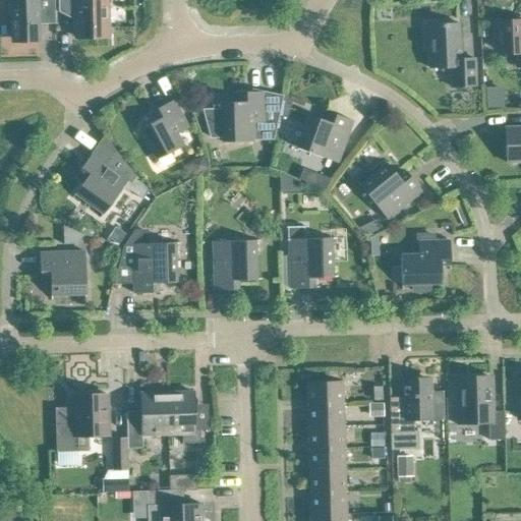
[(38,39),(37,0),(49,0),(6,0),(7,14),(10,14),(11,39),(38,39)]
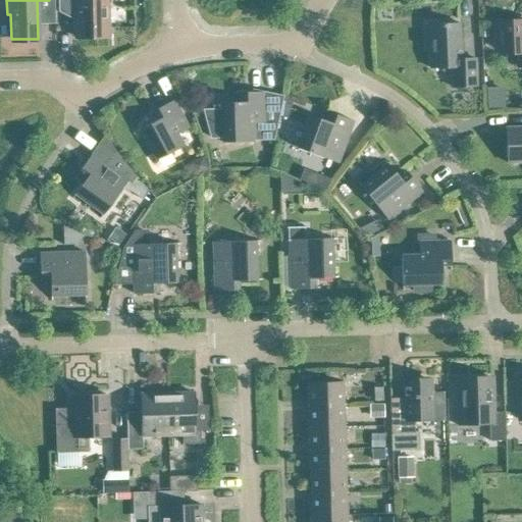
[(57,0),(58,3),(74,3),(74,38),(107,37),(107,3),(110,3),(109,0),(57,0)]
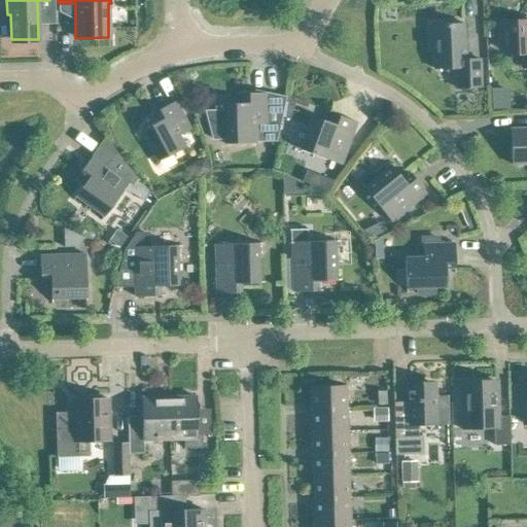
[(526,19),(495,21),(497,57),(521,56),(522,67),(526,67),(526,19)]
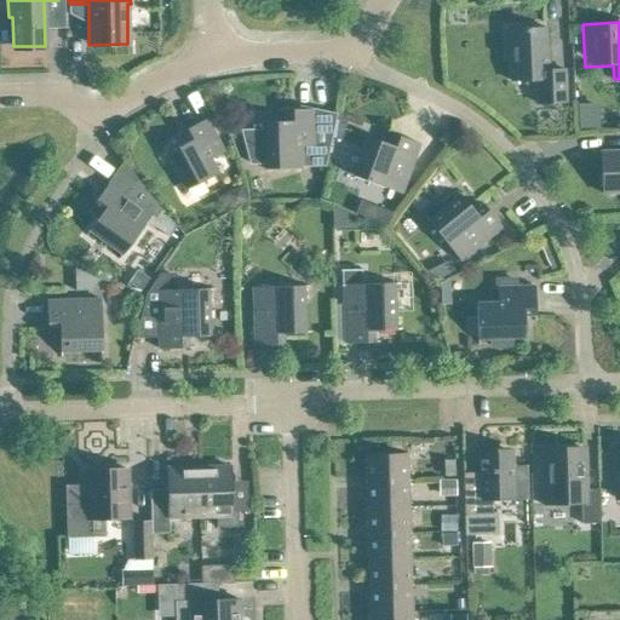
[(547,70),(545,28),(507,30),(507,35),(504,35),(505,59),(509,59),(509,81),(534,80),(535,103),(566,102),(564,70),(547,70)]
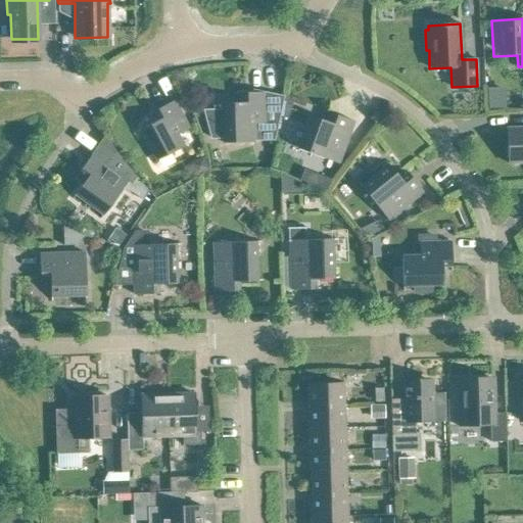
[(273,139),(282,95),(251,89),(251,94),(240,94),(240,103),(221,103),(221,108),(202,108),(209,137),(222,137),(222,143),(254,142),(254,140),(273,139)]
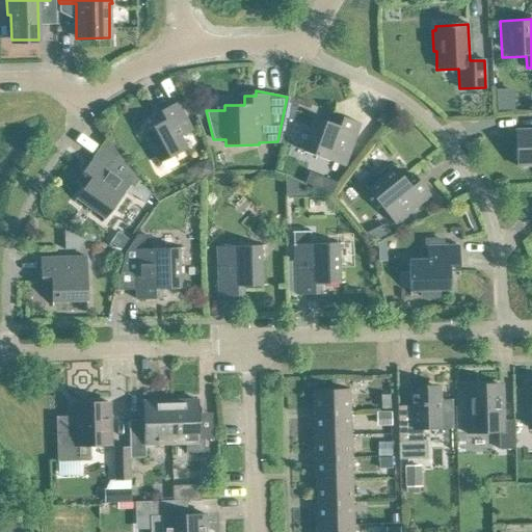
[(160,111),(164,120),(141,132),(158,163),(186,149),(180,136),(191,130),(177,102),(160,111)]
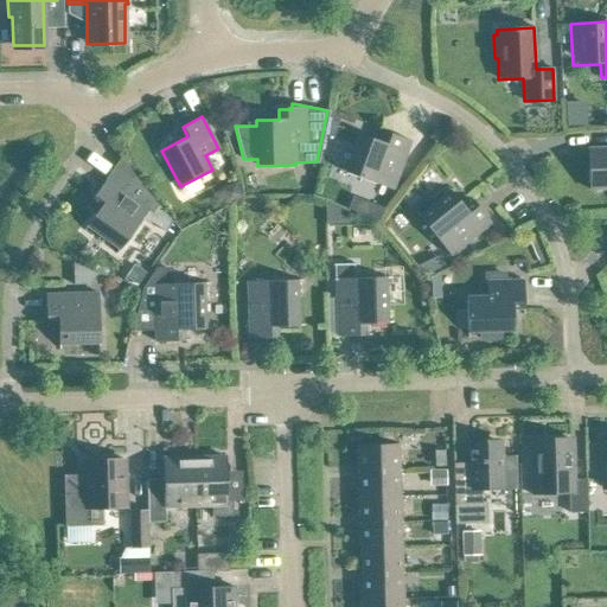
[(359,134),(345,173),(393,190),(410,141),(390,134),(387,145),(359,134)]
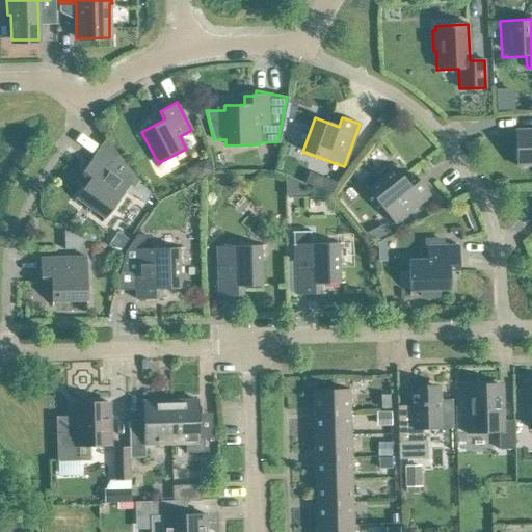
[(516,166),(531,165),(531,129),(514,130),(516,166)]
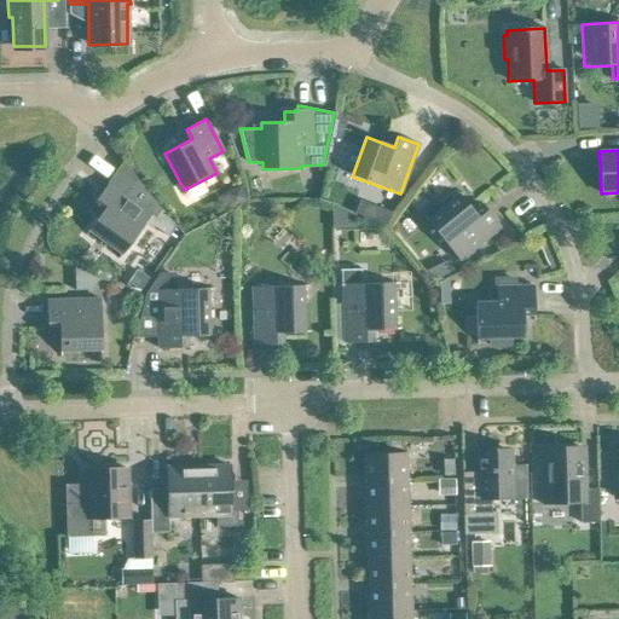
[(105,206),(87,230),(121,255),(145,221),(168,237),(174,229),(156,204),(132,173),(120,190),(109,181),(96,200),(105,206)]
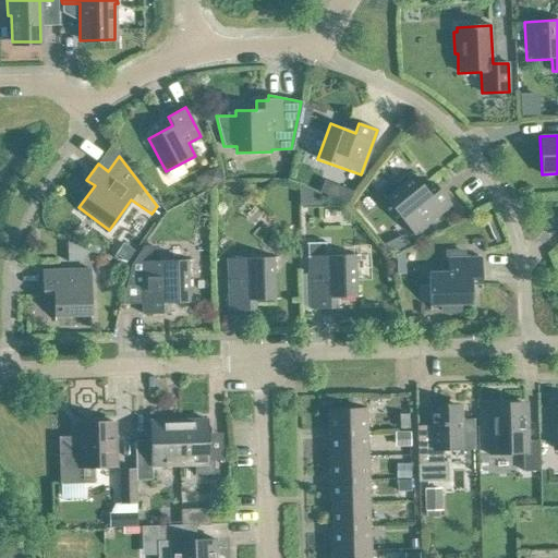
[(219,166),(205,173),(213,186),(226,179),(219,166)]
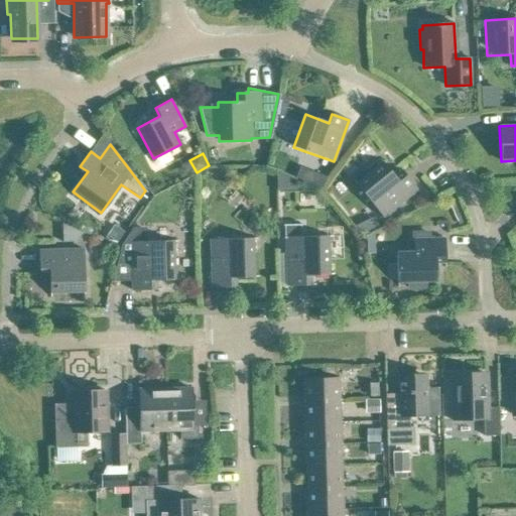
[(398,181),(379,158),(352,179),(382,217),(416,189),(405,175),(398,181)]
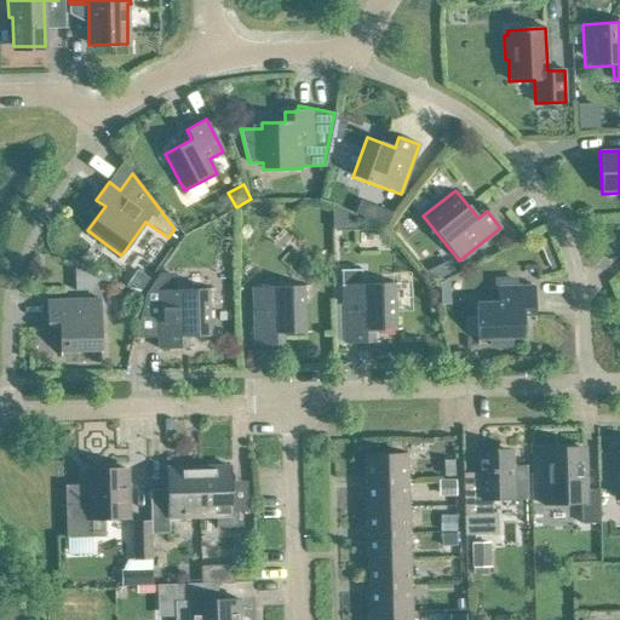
[(354,214),(356,216),(384,230),(392,212),(360,200),(354,214)]
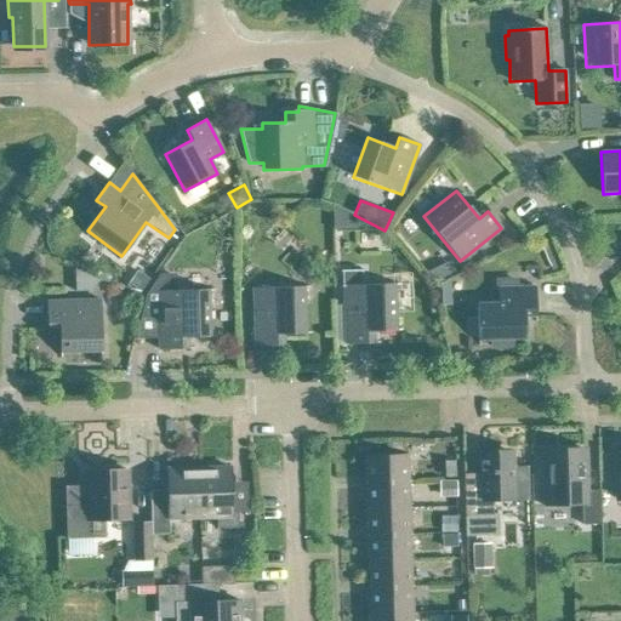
[(357,229),(357,216),(354,215),(332,204),(332,229),(357,229)]
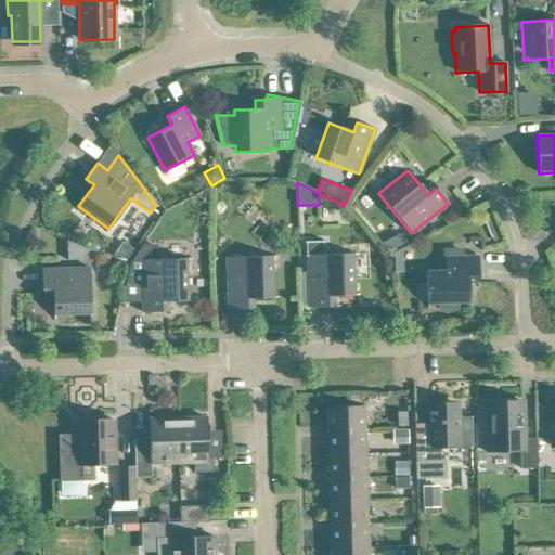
[(386,253),(407,243),(402,233),(379,244),(386,253)]
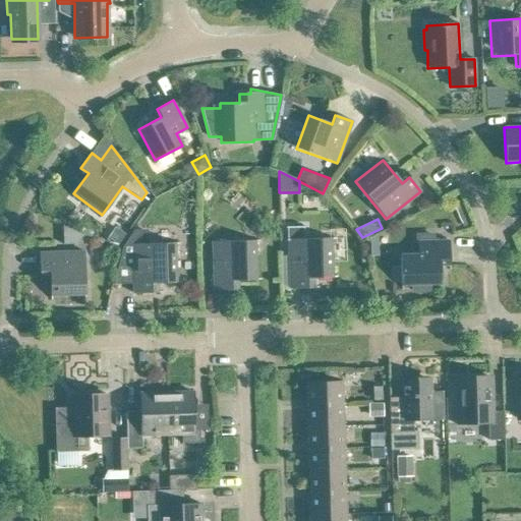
[(63,244),(91,243),(91,236),(62,225),(63,244)]
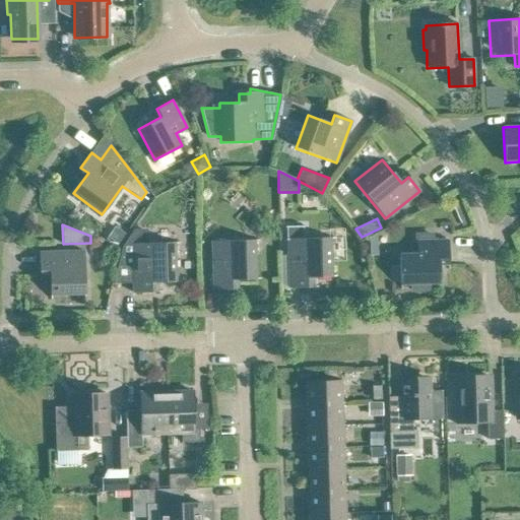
[(302,225),(286,226),(288,288),(306,287),(306,277),(331,277),(330,238),(302,239),(302,225)]
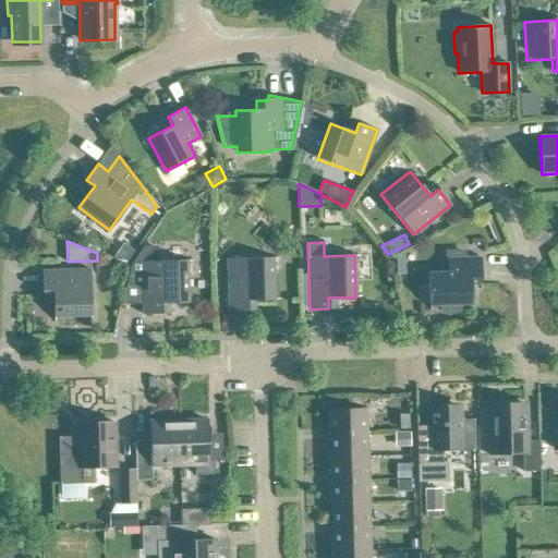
[(126,263),(134,251),(122,243),(114,254),(126,263)]
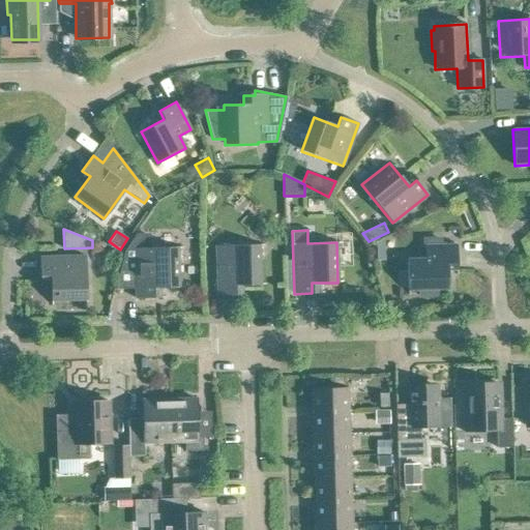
[(150,248),(150,233),(136,234),(124,252),(115,289),(135,289),(135,298),(153,298),(153,288),(184,287),(183,247),(150,248)]
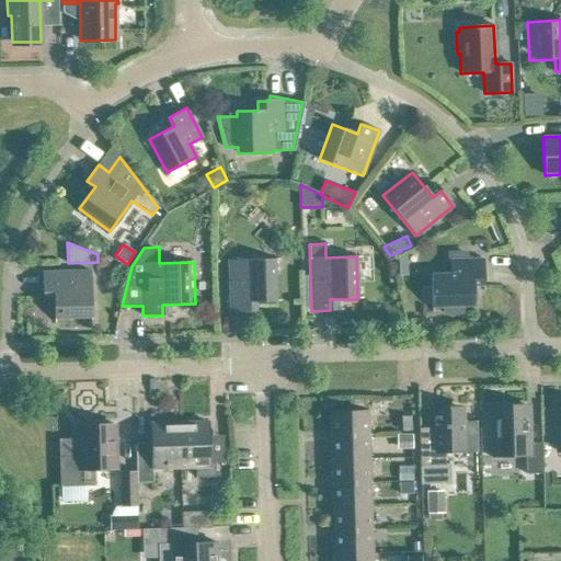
[(468,260),(468,251),(447,252),(447,274),(431,274),(432,312),(443,312),(443,319),(462,318),(462,312),(473,311),(473,279),(483,278),(483,260),(468,260)]
